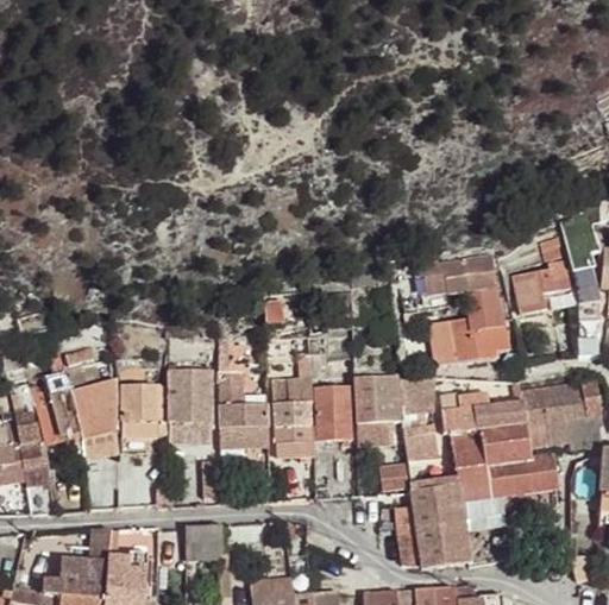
[(560,234),(563,243),(585,237),(596,234),(596,237),(603,235),(603,225),(559,226),(560,234)]
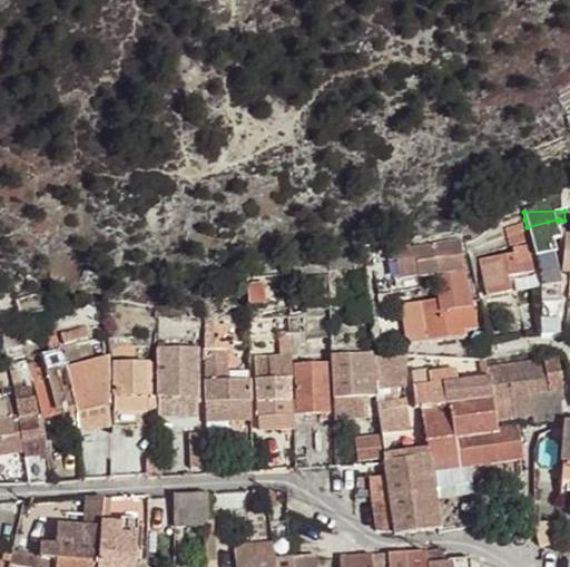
[(511,243),(529,238),(527,227),(524,220),(505,225),(511,243)]
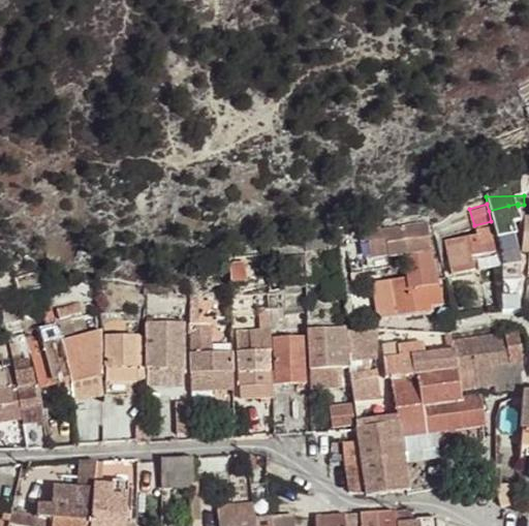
[(508,206),(489,211),(491,221),(500,257),(520,254),(508,206)]
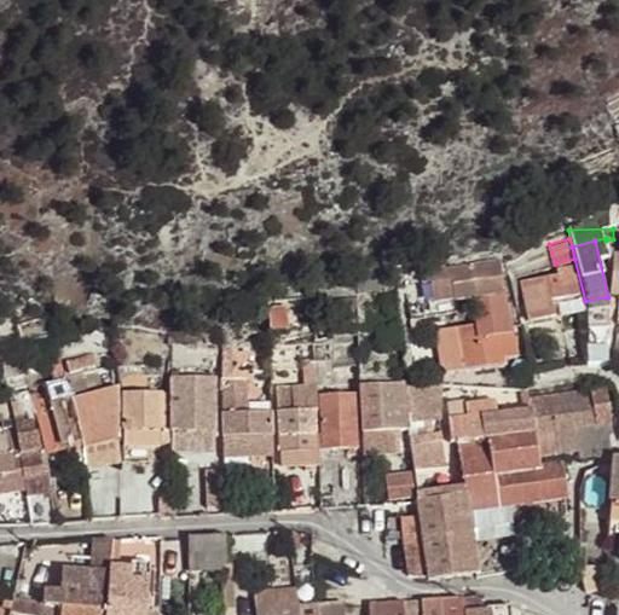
[(501,257),(421,270),(422,283),(408,285),(412,317),(458,309),(457,299),(473,296),(478,321),(434,330),(439,364),(447,372),(504,363),(503,355),(516,354),(501,257)]
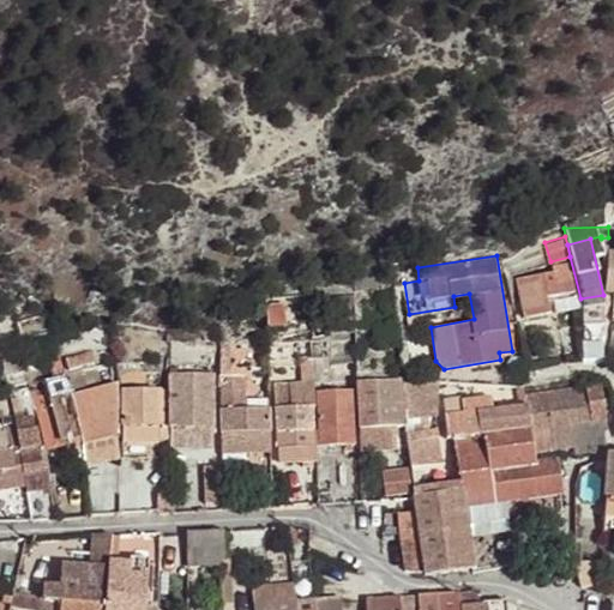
[(517,277),(524,314),(549,310),(546,295),(575,289),(570,261),(554,265),(554,270),(517,277)]
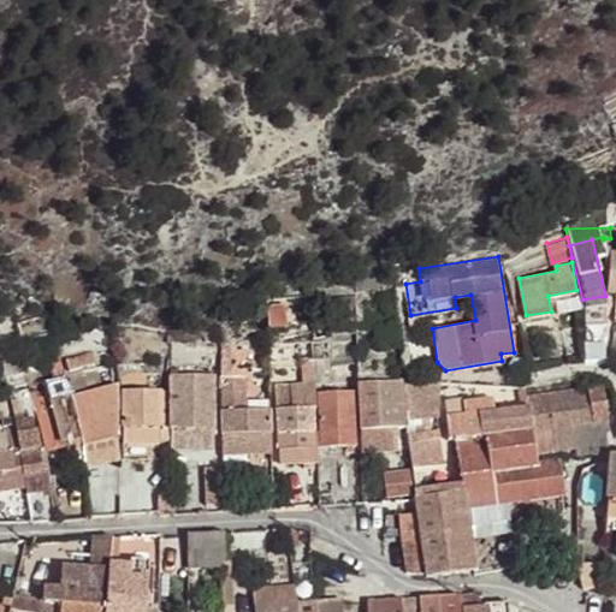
[(268,303),(270,327),(288,326),(286,302),(268,303)]
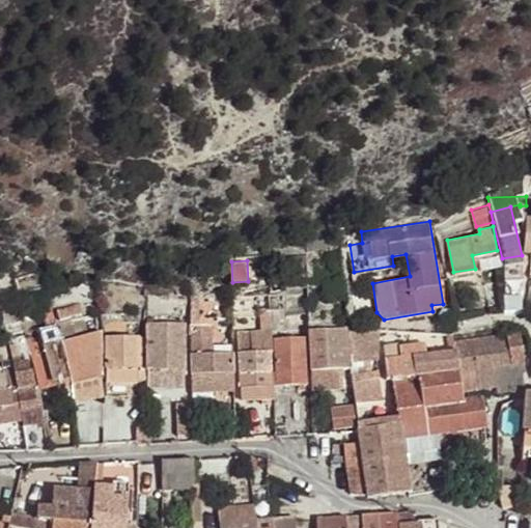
[(366,280),(344,284),(345,286),(346,303),(346,304),(368,301),(366,280)]
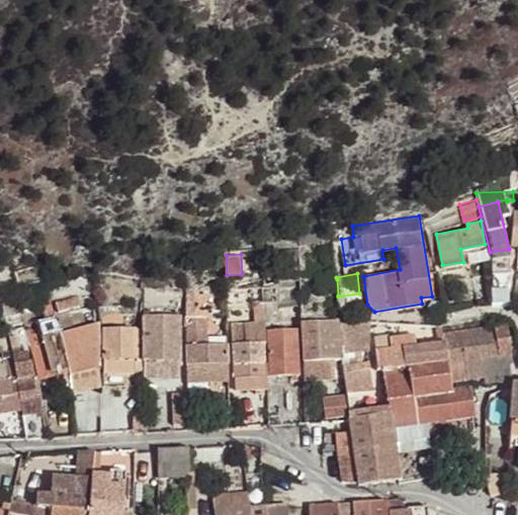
[(77,293),(57,299),(60,308),(79,303),(77,293)]
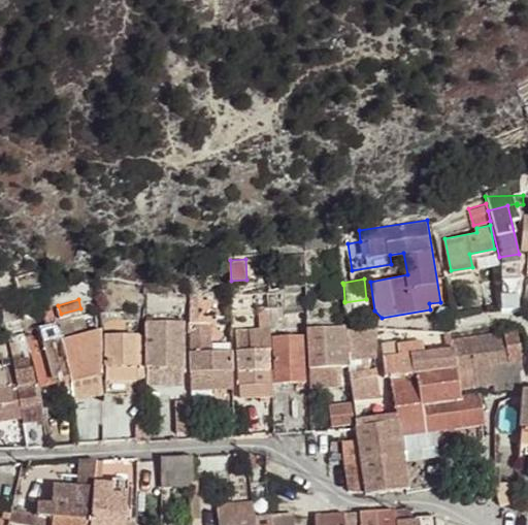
[(84,316),(57,323),(61,339),(71,380),(99,372),(103,371),(103,328),(98,328),(88,331),(86,324),(84,316)]
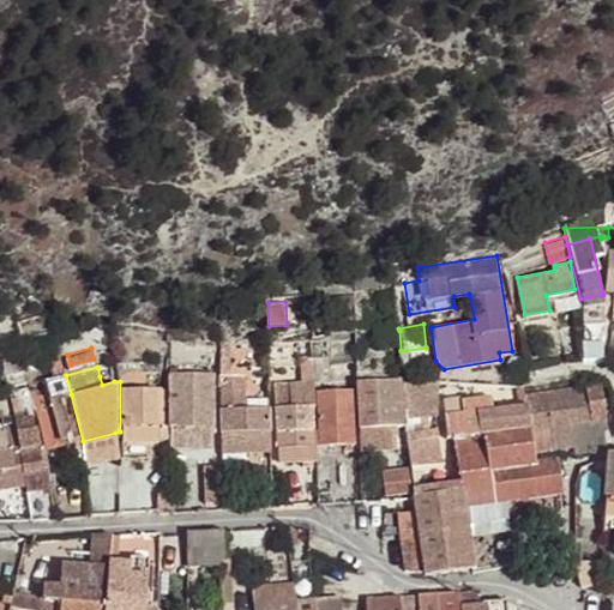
[(146,367),(119,367),(120,380),(146,380),(146,367)]
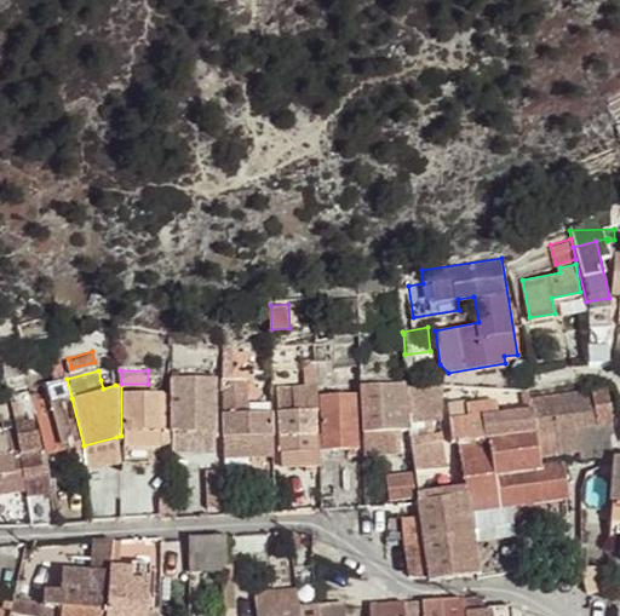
[(171,375),(171,452),(216,452),(216,375),(171,375)]
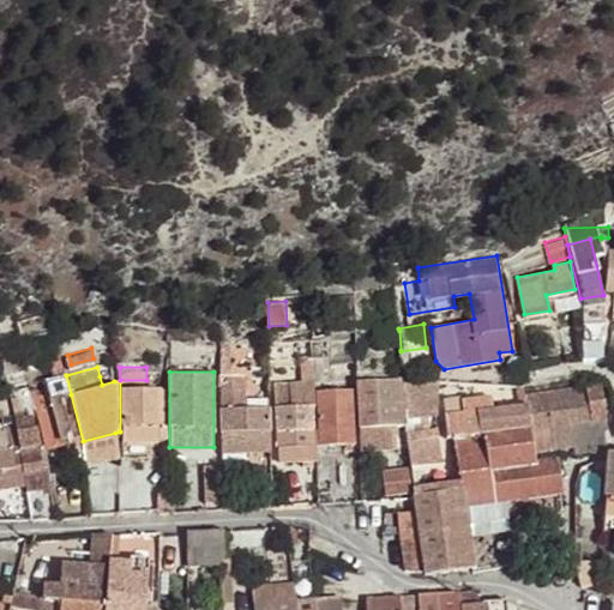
[(221,373),(222,452),(241,452),(271,451),(269,406),(266,406),(245,408),(245,400),(244,372),(221,373)]
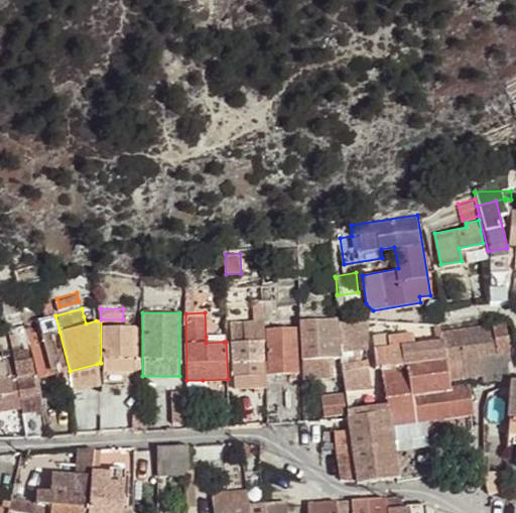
[(94,313),(84,316),(86,324),(96,321),(94,313)]
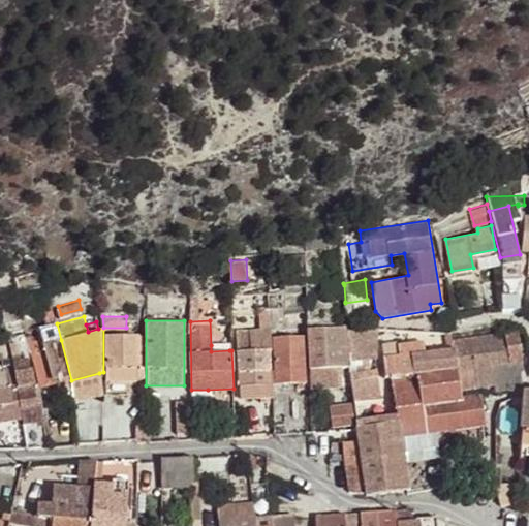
[(308,326),(311,385),(342,384),(341,366),(351,366),(350,352),(348,328),(338,328),(338,325),(308,326)]
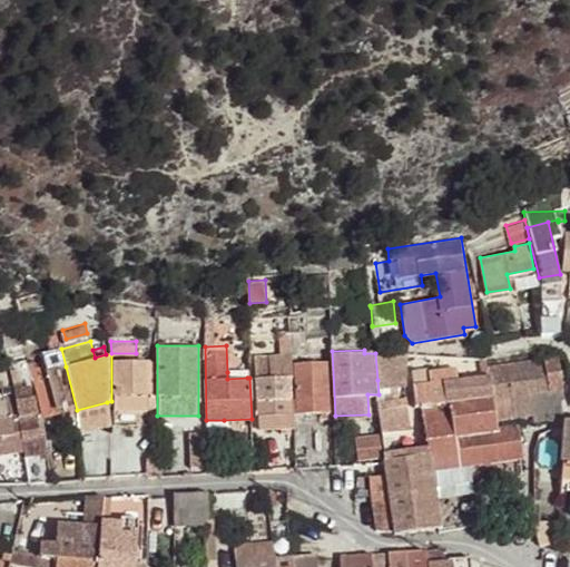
[(293,377),(292,362),(292,352),(271,353),(272,377),(257,378),(259,414),(292,412),(290,377),(293,377)]
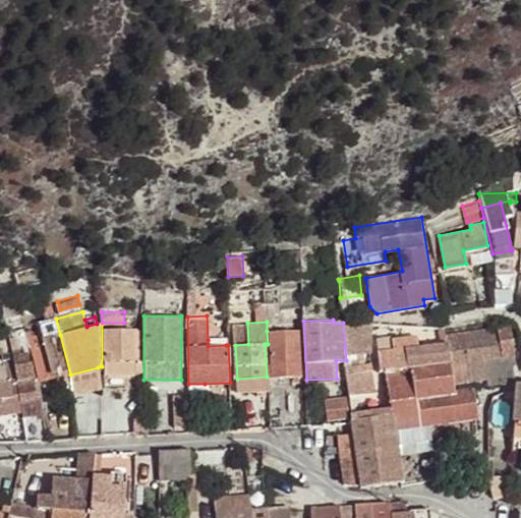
[(234,323),(235,345),(248,344),(247,323),(234,323)]
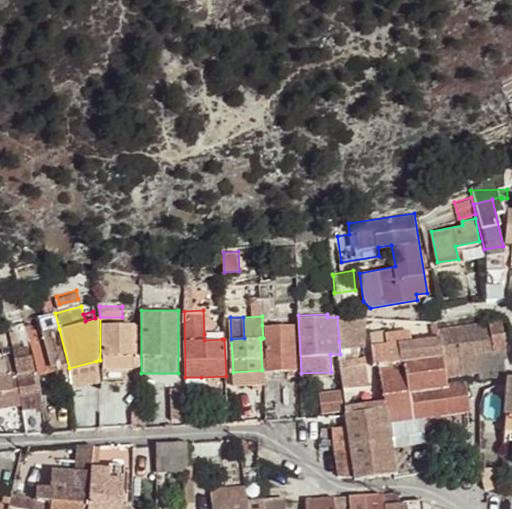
[(366,317),(337,317),(339,341),(365,340),(366,317)]
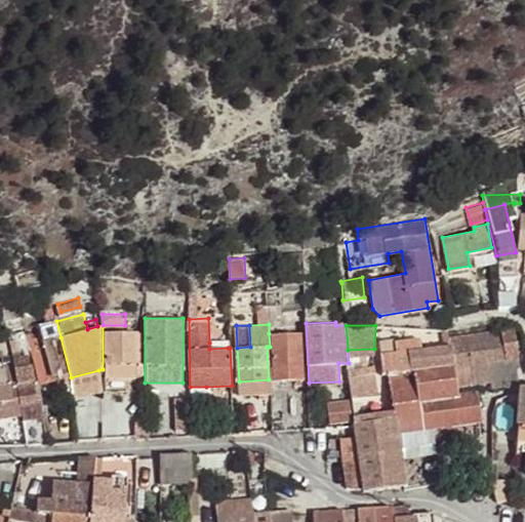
[(520,361),(515,326),(449,334),(450,345),(455,385),(491,379),(492,386),(518,382),(516,362),(520,361)]
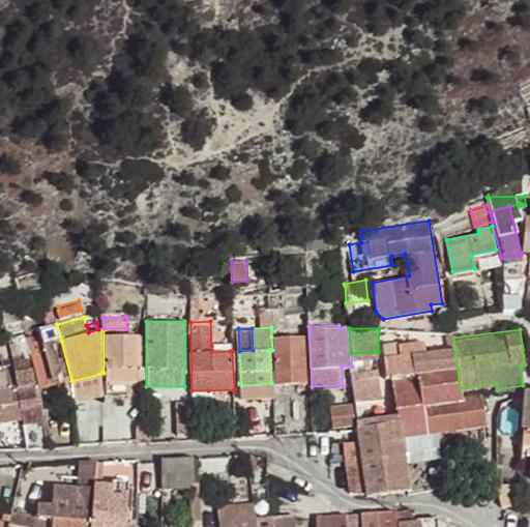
[(303,334),(271,337),(272,350),(273,382),(305,380),(303,334)]
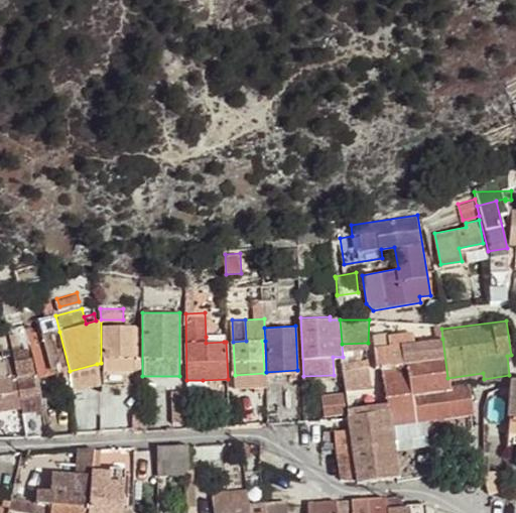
[(105,327),(104,371),(134,371),(134,327),(105,327)]
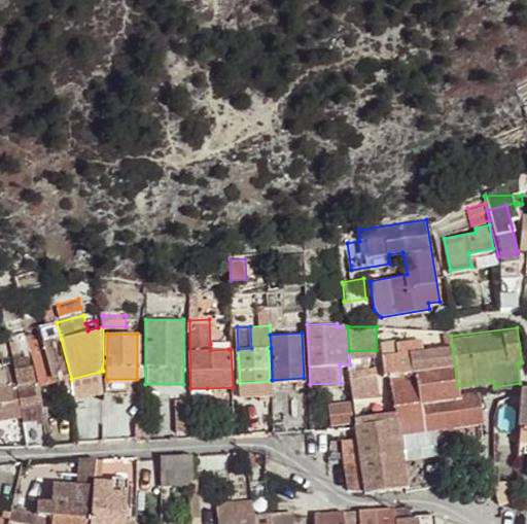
[(402,432),(434,428),(484,421),(480,392),(458,394),(457,386),(452,346),(423,350),(422,338),(396,341),(398,353),(383,355),(385,373),(390,372),(397,412),(398,420),(400,433),(402,432)]
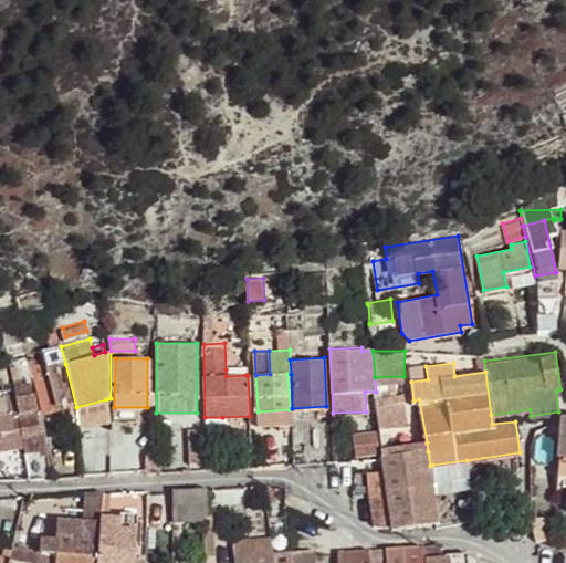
[(65,364),(33,372),(43,409),(48,433),(80,427),(76,407),(65,364)]
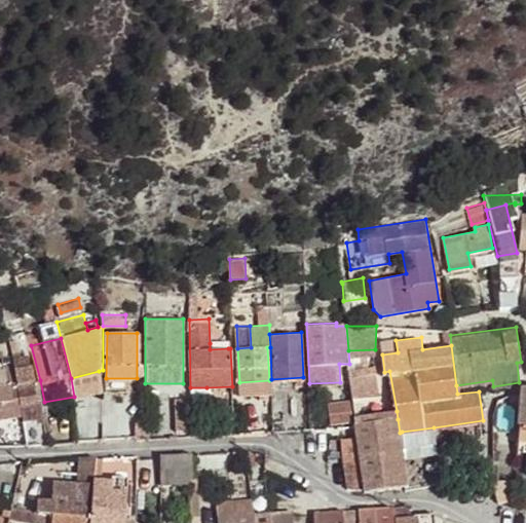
[(23,413),(24,419),(44,415),(41,399),(36,400),(33,381),(31,366),(30,366),(28,356),(20,357),(19,355),(12,356),(13,364),(16,381),(19,390),(23,413)]
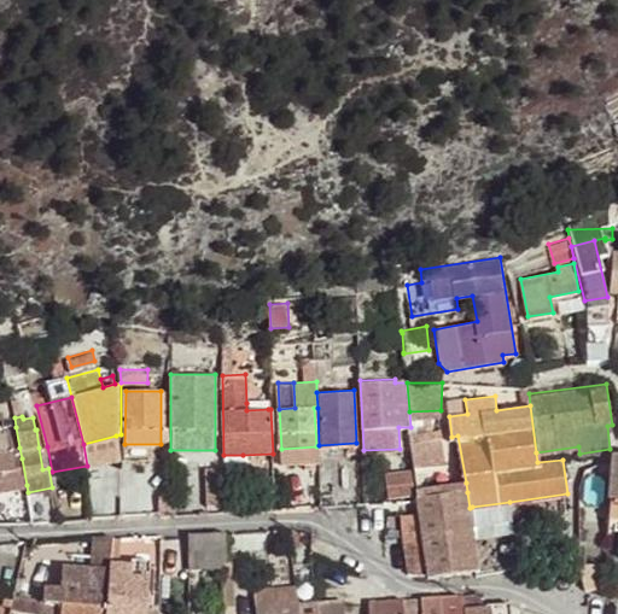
[(0,489),(27,485),(22,458),(15,458),(13,449),(19,448),(16,427),(5,428),(7,449),(0,449),(0,489)]
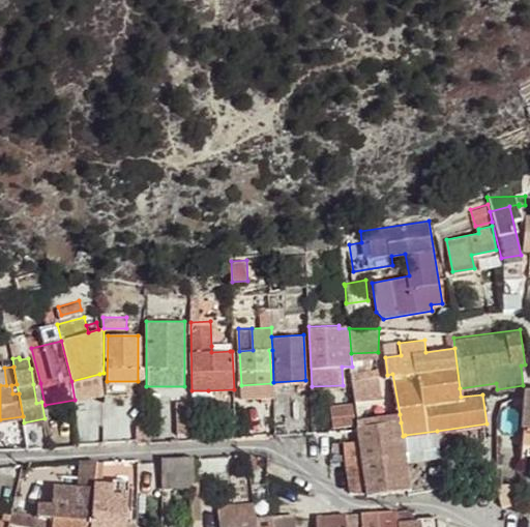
[(378,368),(351,371),(352,377),(379,373),(378,368)]
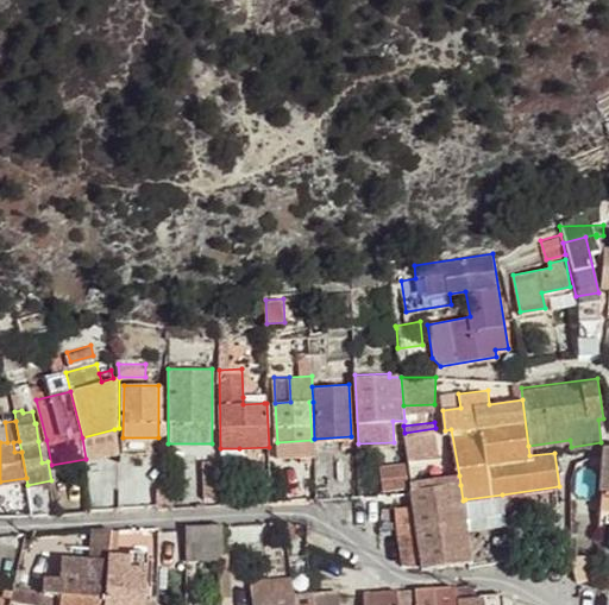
[(435,428),(405,433),(407,459),(439,458),(435,428)]
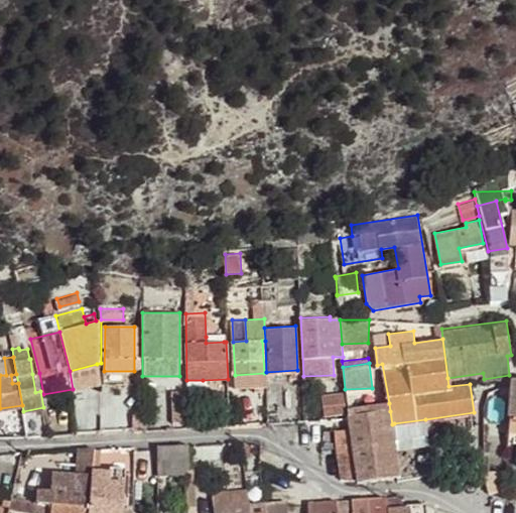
[(70,371),(73,389),(100,384),(97,364),(70,371)]
